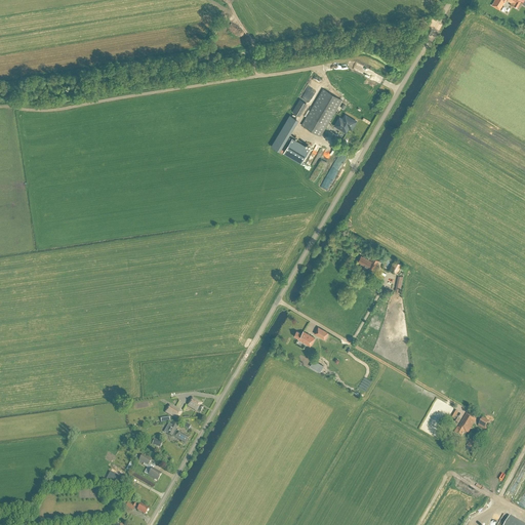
[(494,0),(492,5),(499,9),(503,3),(506,0),(494,0)]
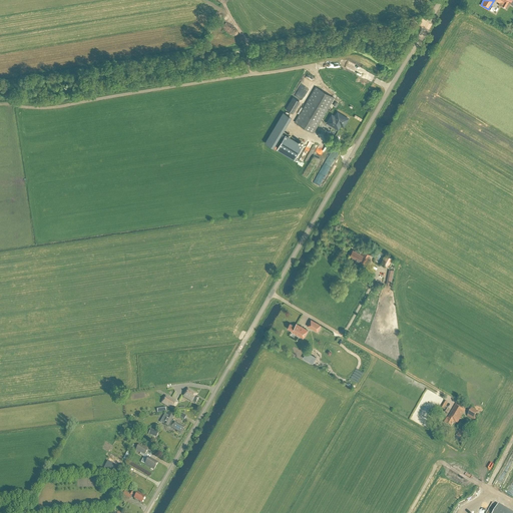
[(335,97),(316,86),(295,121),(314,132),(335,97)]
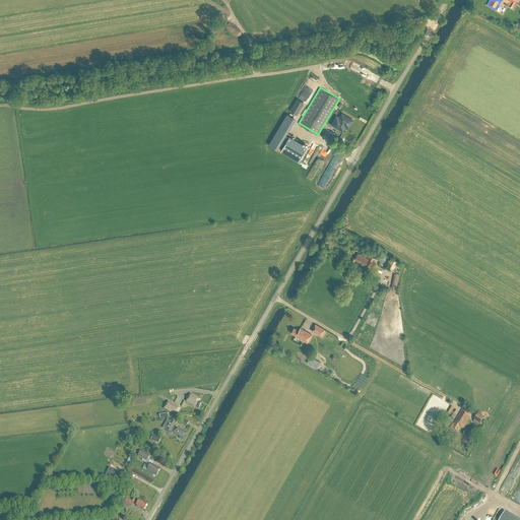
[(288,100),(282,110),(288,114),(296,104),(288,100)]
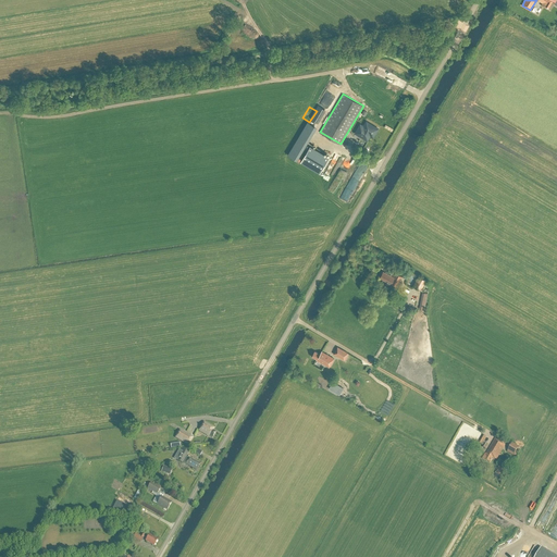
[(360,124),(357,130),(356,133),(368,139),(370,135),(373,137),(379,128),(367,121),(363,125),(360,124)]
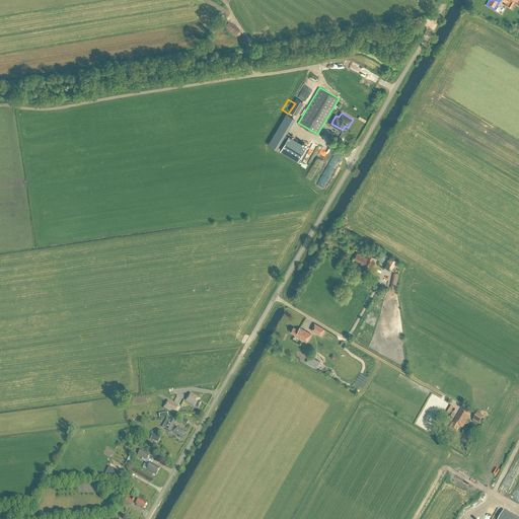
[(281,151),(298,161),(307,146),(289,136),(281,151)]
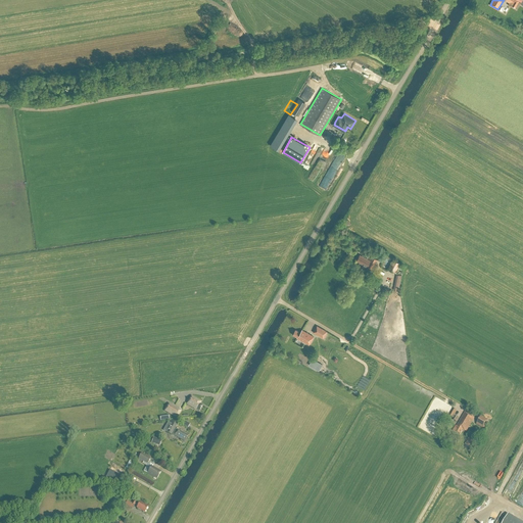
[(359,266),(360,267),(361,268),(362,268),(363,268),(363,267),(367,268),(368,267),(375,271),(380,260),(369,254),(367,258),(360,254),(360,255),(358,255),(357,258),(358,259),(357,260),(360,263),(360,264),(359,265),(359,266)]
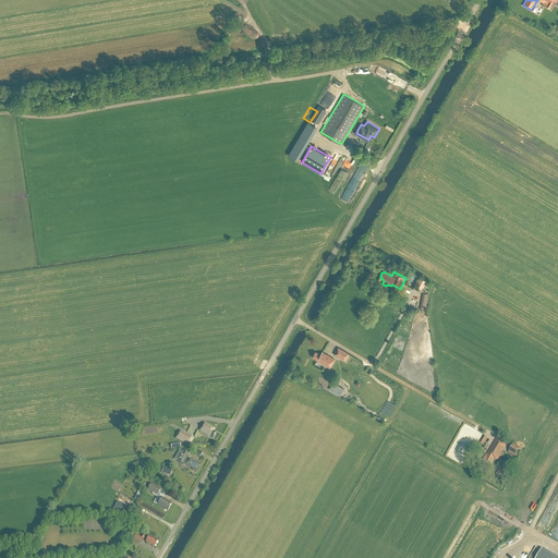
[(414,287),(422,291),(427,281),(420,277),(414,287)]
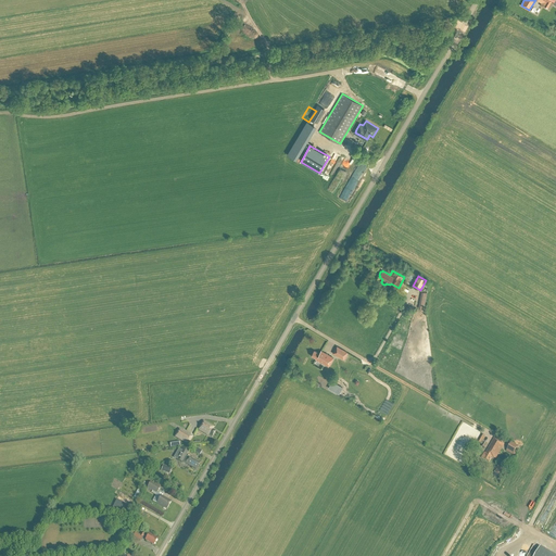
[(337,346),(333,353),(338,356),(343,359),(343,358),(348,352),(342,349),(337,346)]
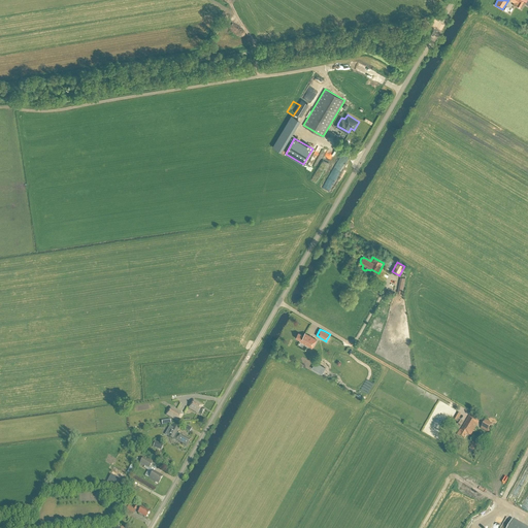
[(312,347),(317,339),(305,333),(303,335),(298,332),(296,337),(312,347)]
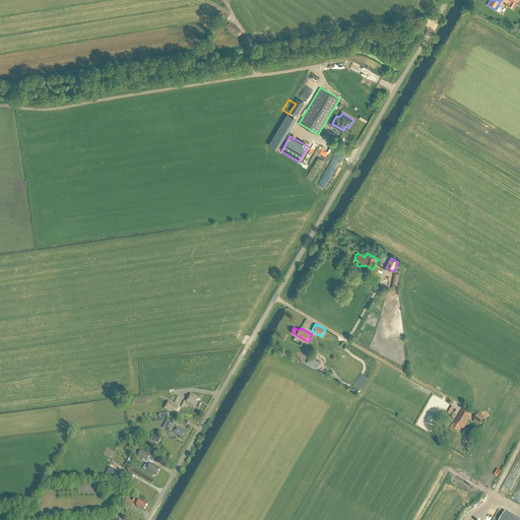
[(285,332),(283,337),(301,344),(303,339),(285,332)]
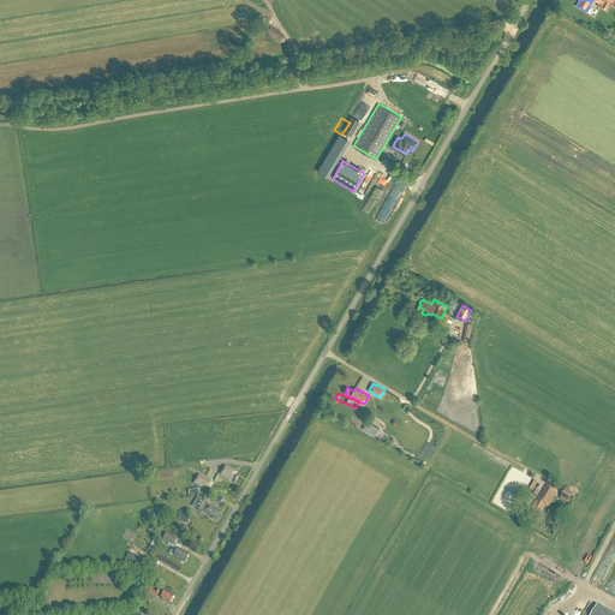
[(375,435),(378,428),(371,424),(368,431),(375,435)]
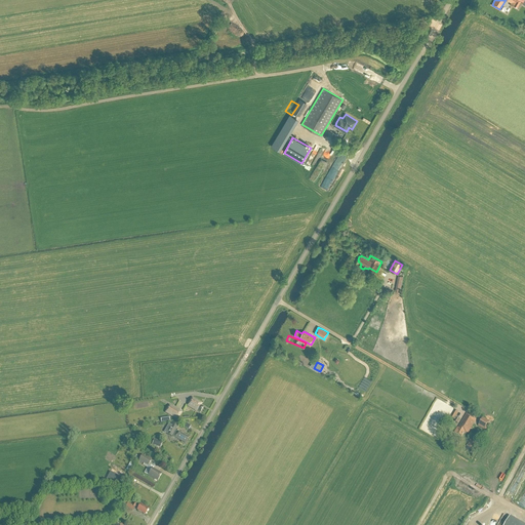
[(200,413),(203,408),(199,405),(200,403),(192,398),(188,406),(196,411),(200,413)]
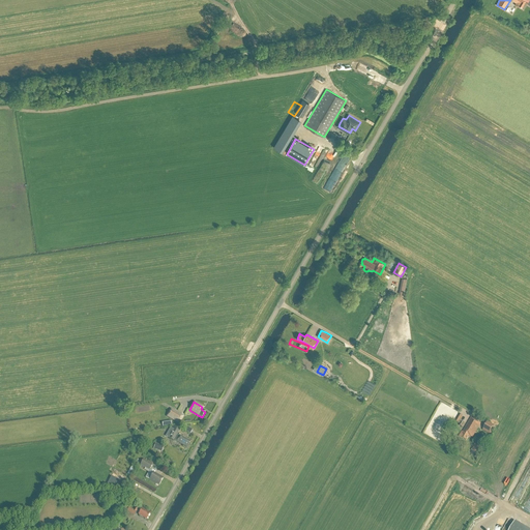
[(167,417),(179,424),(184,417),(171,409),(167,417)]
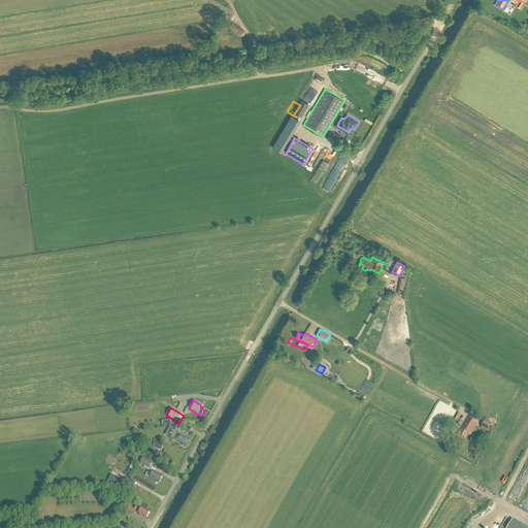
[(454,420),(458,423),(457,424),(461,426),(463,423),(458,420),(461,415),(458,413),(454,420)]
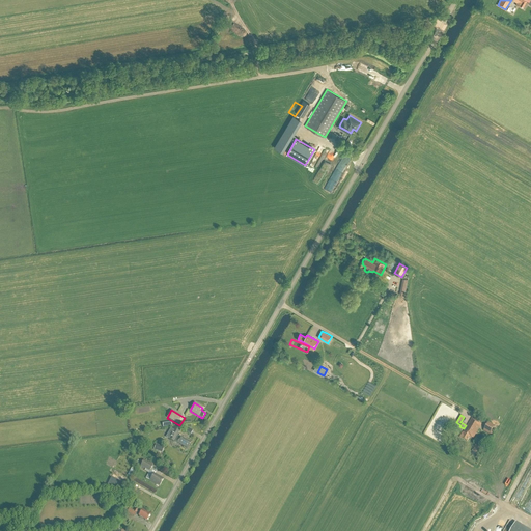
[(481,424),(472,419),(464,434),(463,434),(460,438),(468,442),(470,437),(473,439),(481,424)]
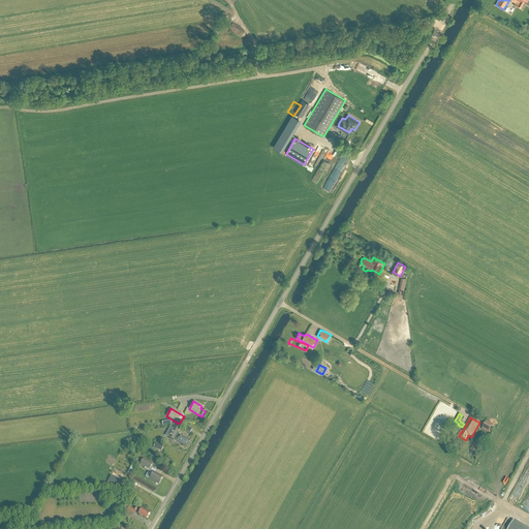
[(481,430),(489,434),(493,428),(494,428),(495,427),(494,426),(487,422),(481,430)]
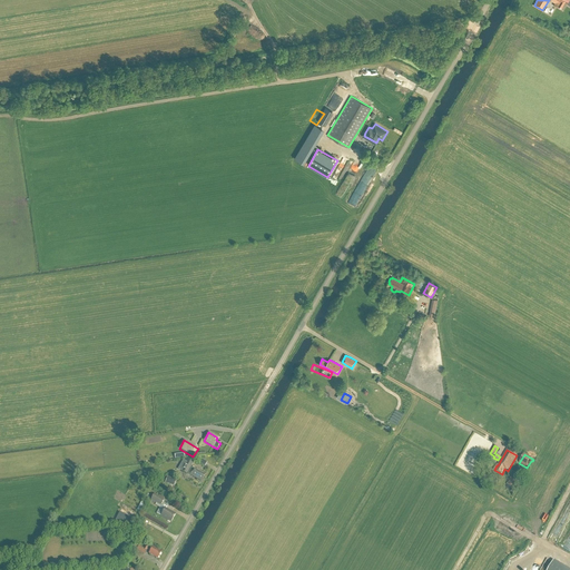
[(194,462),(188,459),(186,462),(183,461),(178,470),(182,472),(187,475),(187,473),(190,475),(202,482),(205,475),(194,469),(193,470),(190,468),(194,462)]
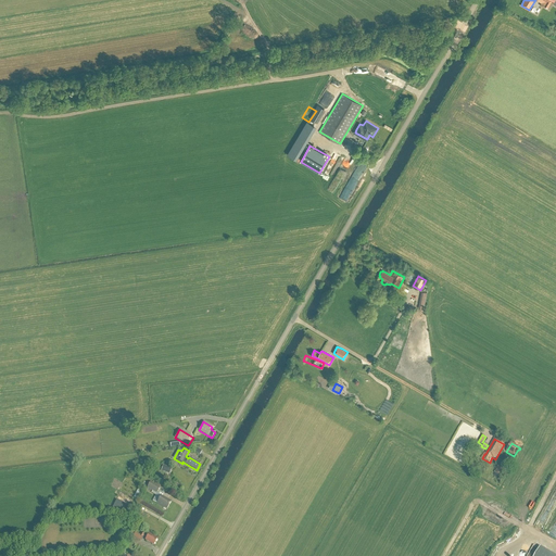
[(501,452),(497,457),(505,460),(507,456),(501,452)]
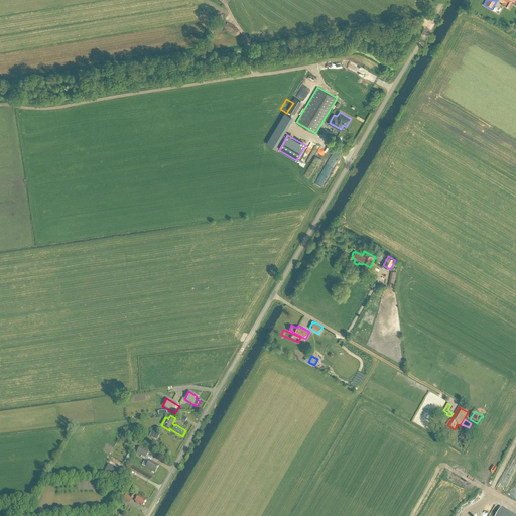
[(173,439),(175,436),(166,430),(164,433),(173,439)]
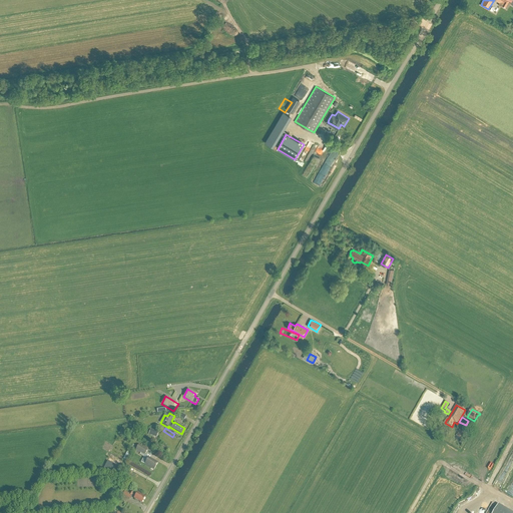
[(462,440),(466,432),(460,429),(456,436),(462,440)]
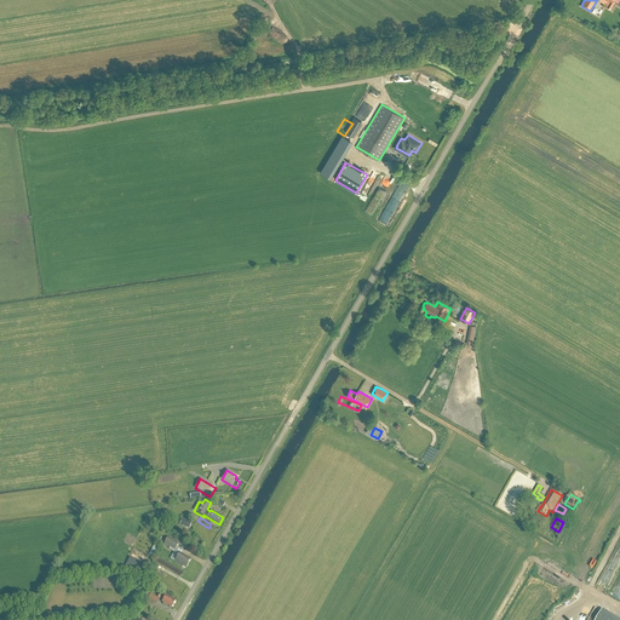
[(179,526),(189,529),(191,523),(182,520),(179,526)]
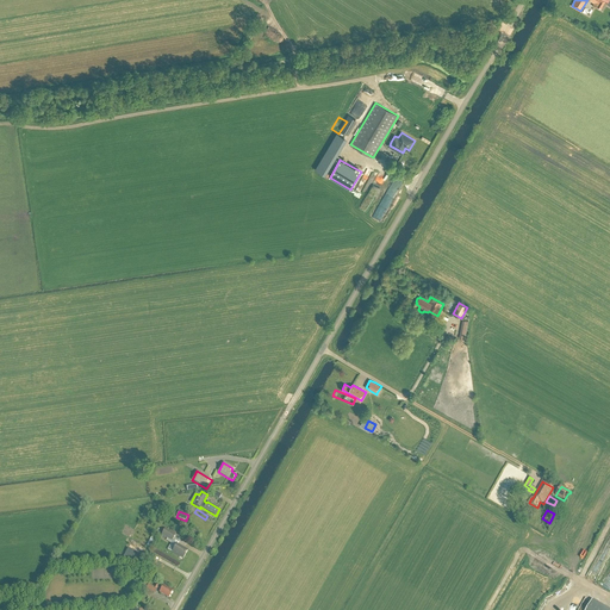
[(166,529),(162,535),(172,541),(175,535),(166,529)]
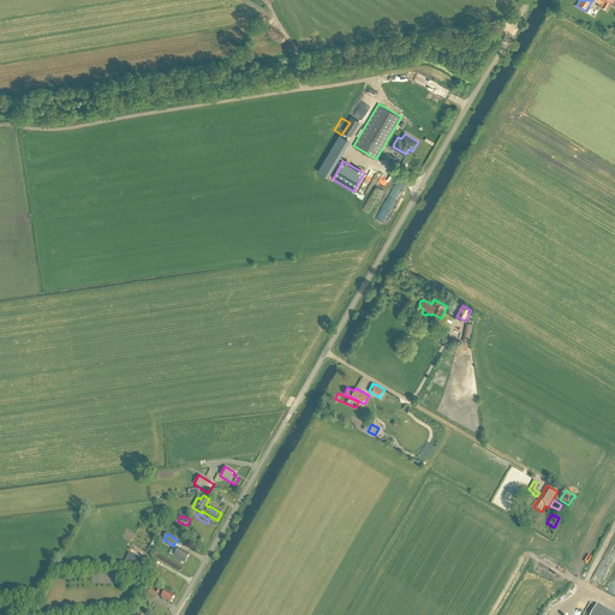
[(189,555),(178,549),(174,557),(184,563),(189,555)]
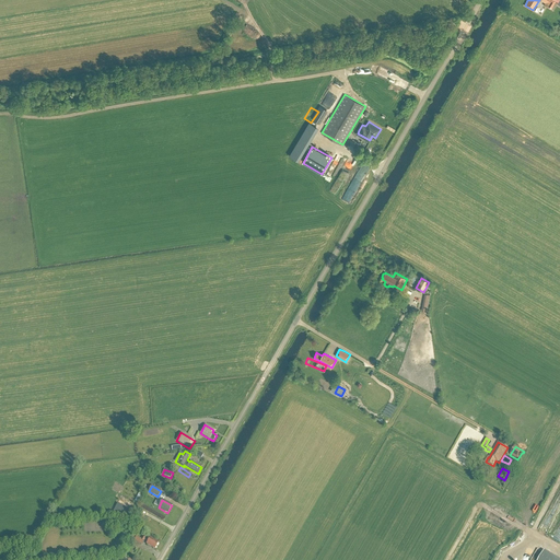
[(142,546),(147,537),(143,535),(141,539),(132,535),(130,538),(133,540),(142,546)]
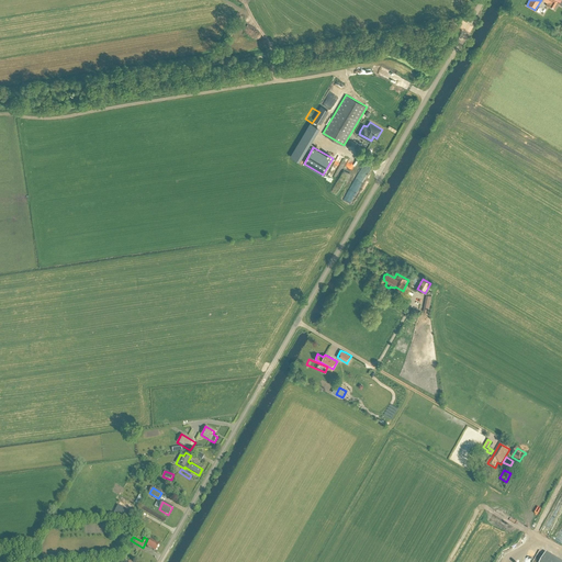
[(150,540),(147,547),(155,552),(159,546),(150,540)]
